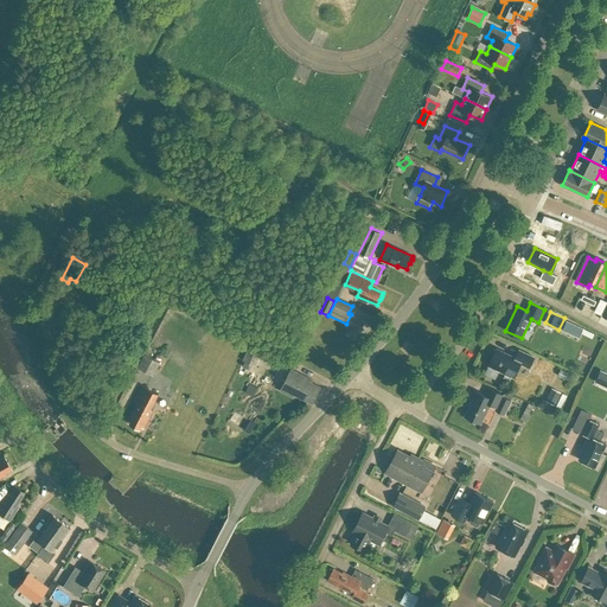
[(253,340),(243,360),(255,366),(264,346),(253,340)]
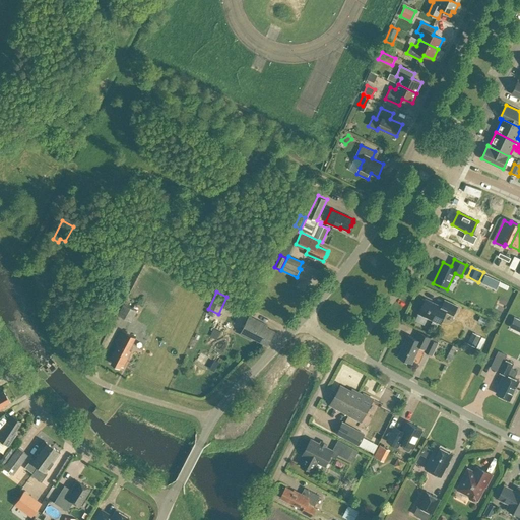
[(152,302),(151,305),(160,309),(165,301),(163,300),(165,296),(156,293),(152,302)]
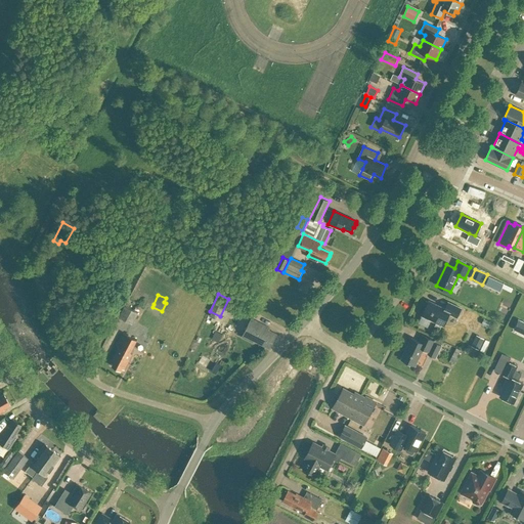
[(456,317),(462,308),(448,302),(445,308),(441,306),(440,308),(436,306),(437,304),(429,301),(428,302),(426,301),(423,307),(426,308),(422,315),(443,325),(449,314),(456,317)]
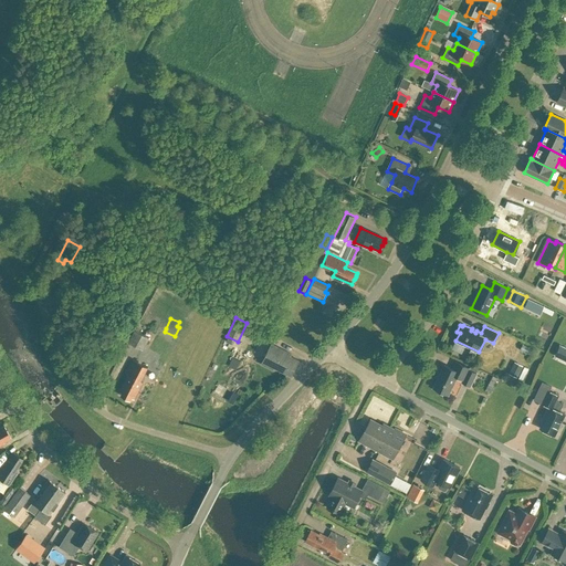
[(127,344),(143,350),(148,338),(134,332),(127,344)]
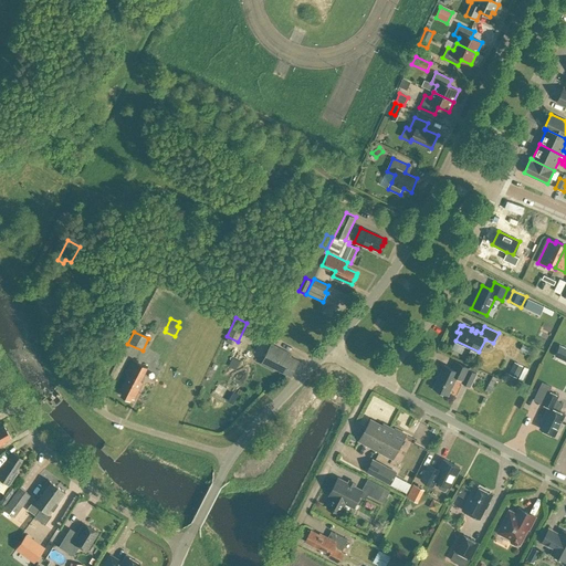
[(292,377),(300,360),(290,356),(292,354),(271,344),(261,364),(273,370),(274,368),(292,377)]
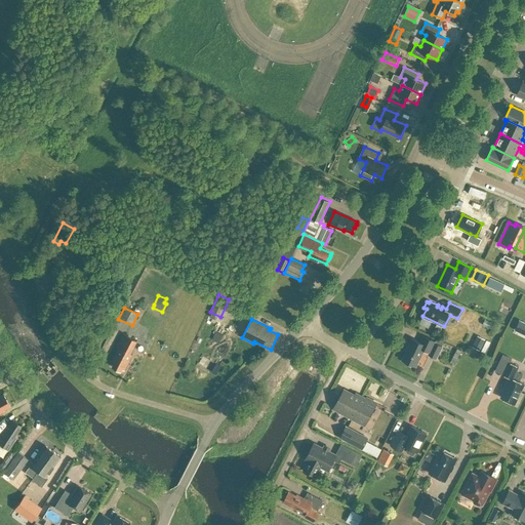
[(489,328),(491,323),(485,319),(482,325),(489,328)]
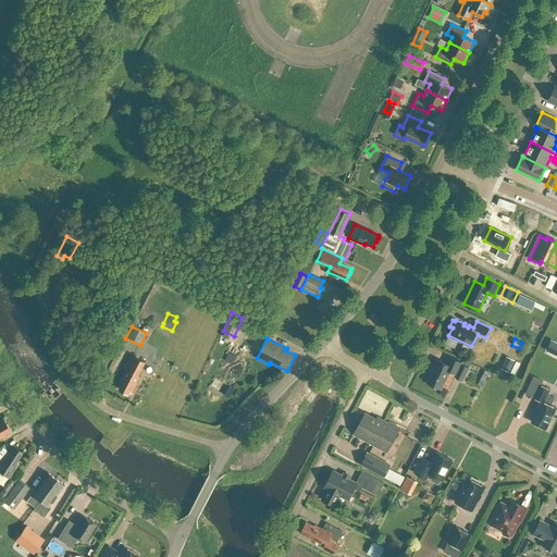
[(236,356),(239,349),(233,346),(230,353),(236,356)]
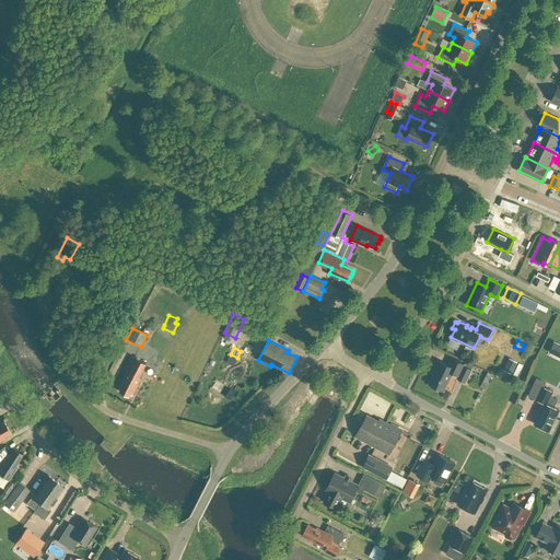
[(146,363),(131,356),(124,370),(127,371),(118,387),(121,388),(119,392),(129,396),(130,394),(133,395),(141,378),(139,377),(146,363)]
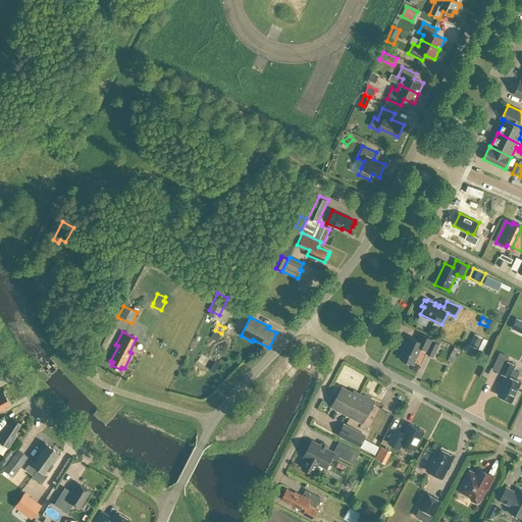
[(474,333),(469,345),(477,348),(482,337),(474,333)]
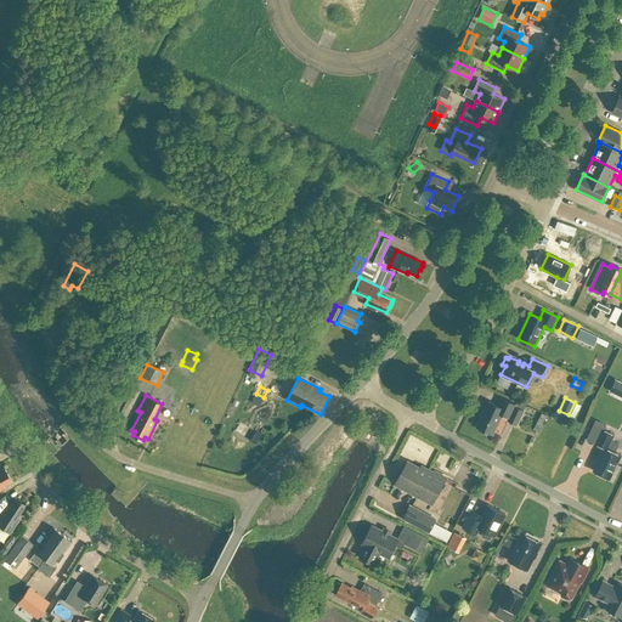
[(525,411),(515,406),(516,405),(502,399),(498,406),(488,401),(476,427),(493,434),(502,414),(509,418),(508,420),(518,425),(525,411)]
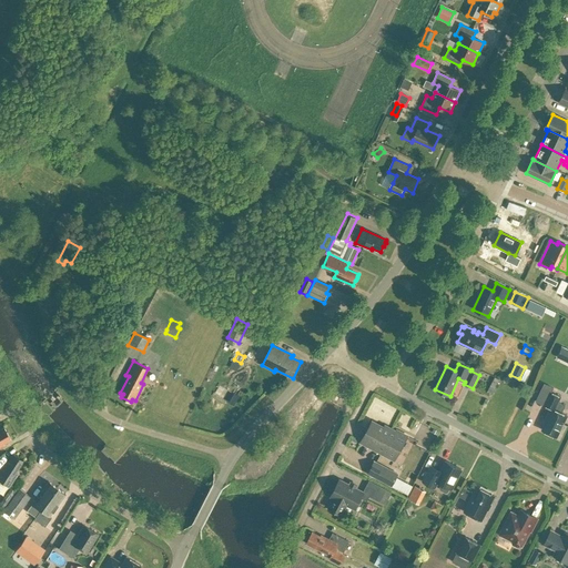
[(495,377),(487,392),(492,394),(499,379),(495,377)]
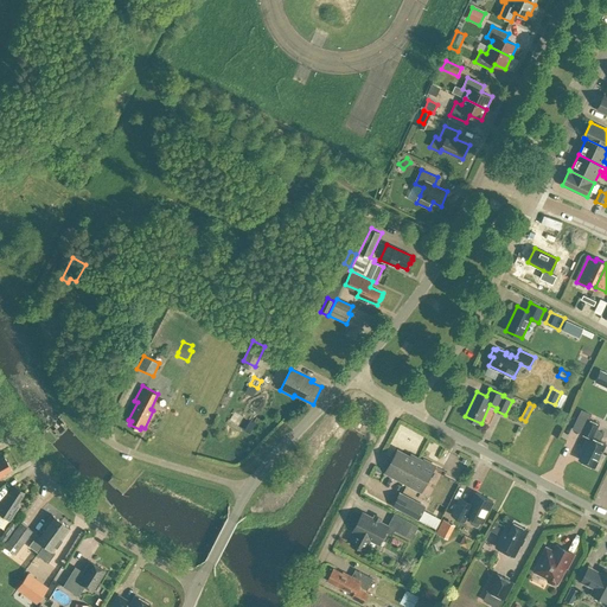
[(599,425),(588,420),(582,433),(588,436),(581,451),(582,452),(579,459),(595,467),(606,445),(600,441),(604,434),(596,430),(599,425)]
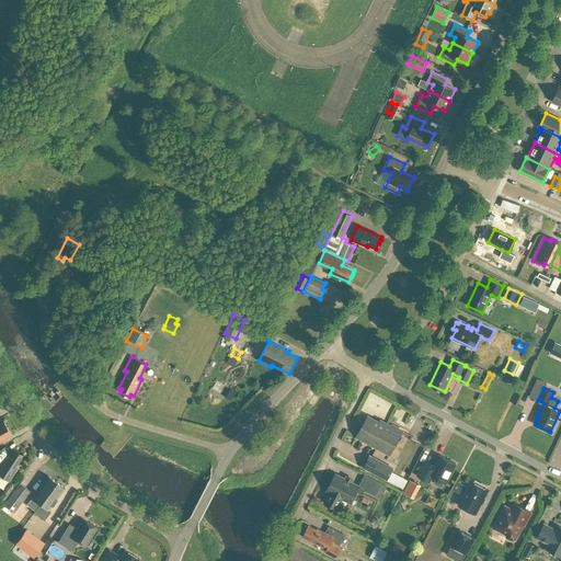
[(390,455),(403,431),(391,425),(391,426),(380,420),(379,422),(367,415),(356,436),(390,455)]
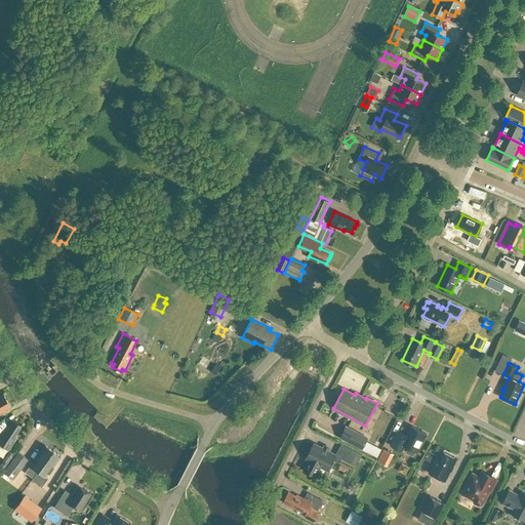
[(2,409),(9,406),(3,395),(0,396),(0,412),(2,411),(2,409)]
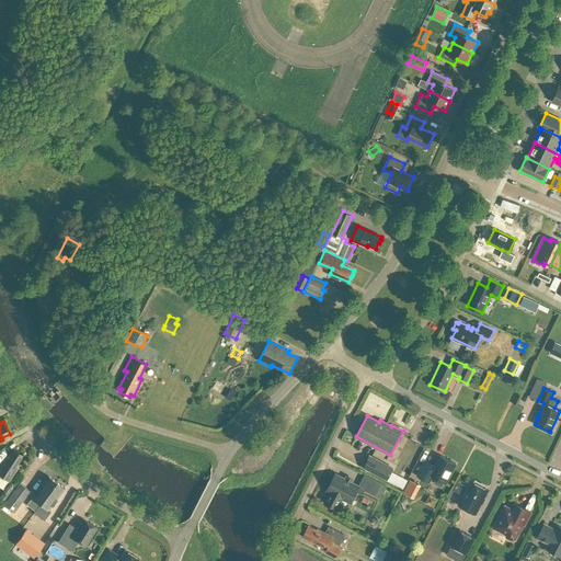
[(15,466),(22,455),(13,449),(9,458),(7,456),(0,465),(0,474),(9,481),(18,467),(15,466)]
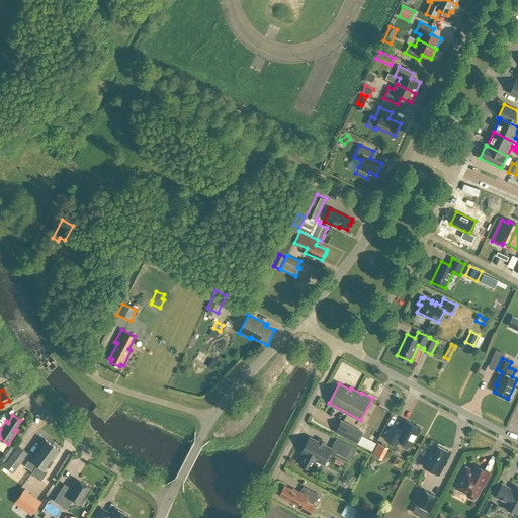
[(363,432),(342,420),(335,432),(357,443),(372,451),(376,443),(361,435),(363,432)]
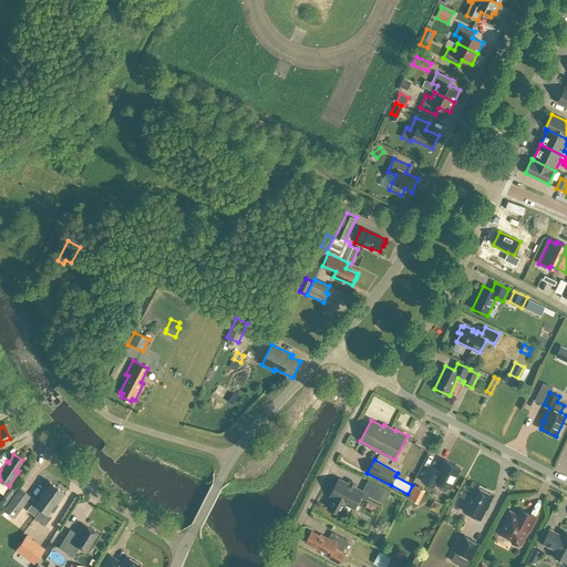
[(461,468),(445,460),(440,470),(431,464),(422,481),(434,487),(436,481),(451,488),(461,468)]
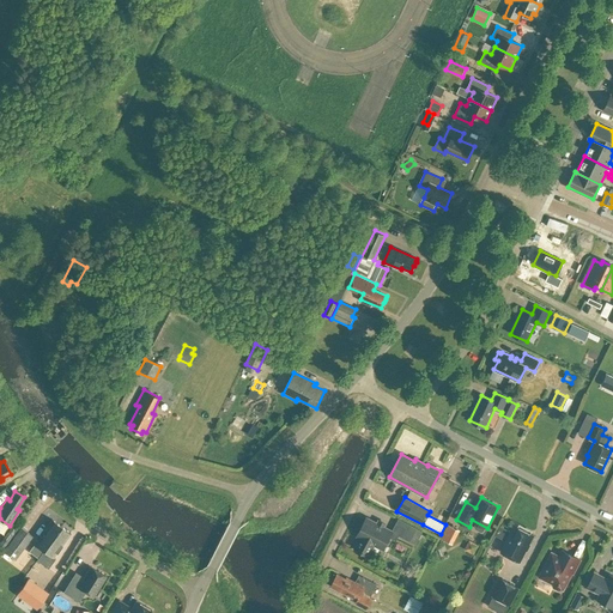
[(37,558),(61,526),(52,520),(34,544),(29,540),(32,536),(20,528),(10,544),(2,552),(14,560),(24,548),(37,558)]
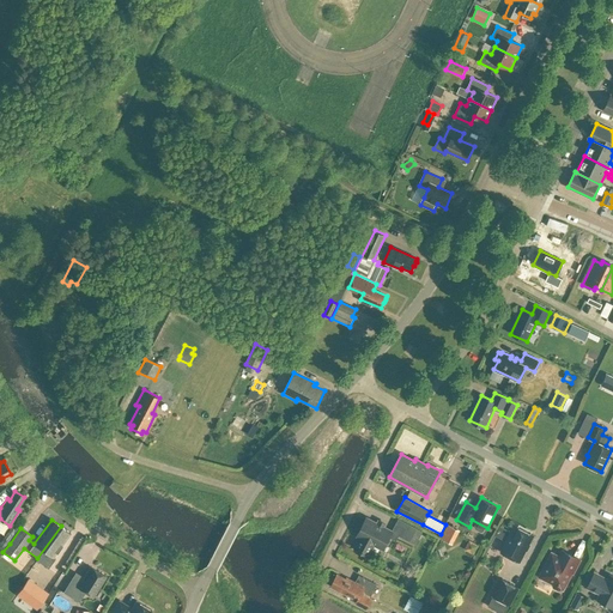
[(383,548),(392,532),(369,520),(360,536),(362,538),(356,548),(369,554),(374,544),(383,548)]
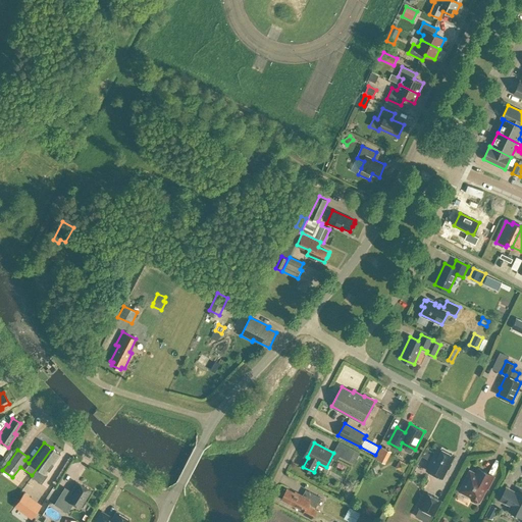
[(385,463),(392,452),(381,447),(375,458),(385,463)]
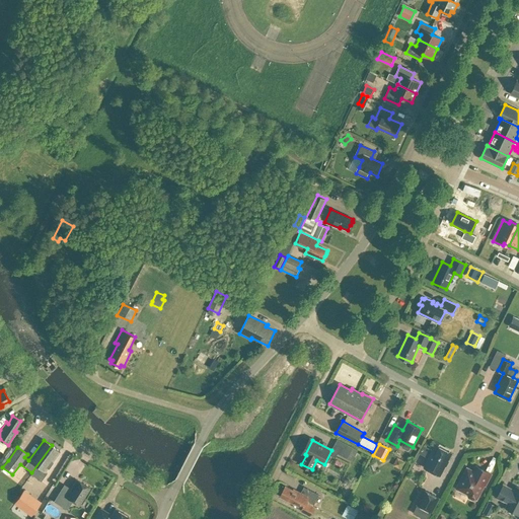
[(440,475),(445,465),(445,464),(447,461),(452,452),(436,444),(424,467),(440,475)]
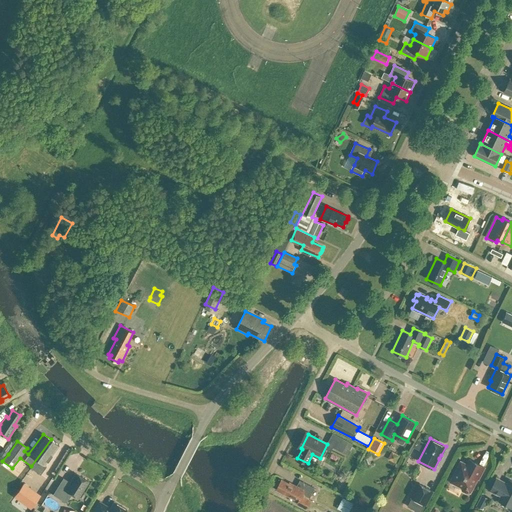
[(59,445),(51,439),(31,466),(30,468),(40,475),(46,466),(44,465),(59,445)]
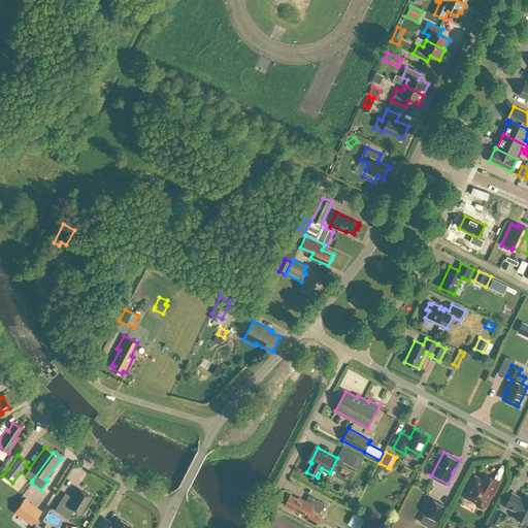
[(351,465),(355,467),(357,463),(360,465),(364,457),(357,453),(351,465)]
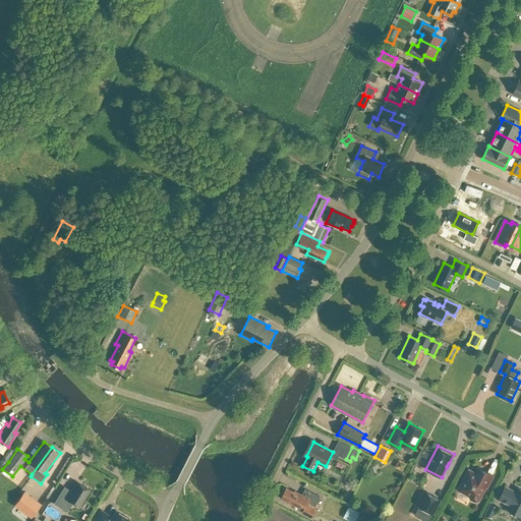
[(487,487),(494,475),(478,467),(475,473),(469,470),(458,490),(470,496),(471,500),(475,501),(479,501),(486,487),(487,487)]
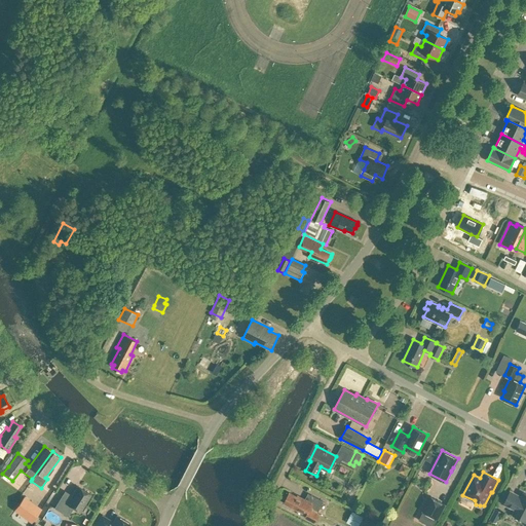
[(29,497),(36,488),(30,483),(22,492),(29,497)]
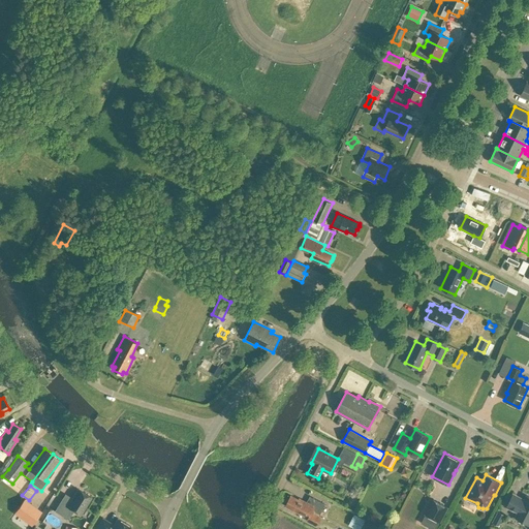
[(91,497),(78,489),(69,502),(63,498),(55,510),(68,520),(73,510),(81,515),(91,497)]
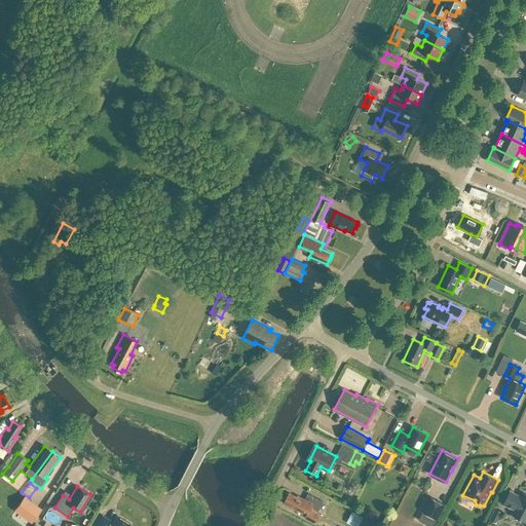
[(525,521),(525,494),(523,493),(521,496),(511,491),(503,504),(515,510),(513,514),(525,521)]
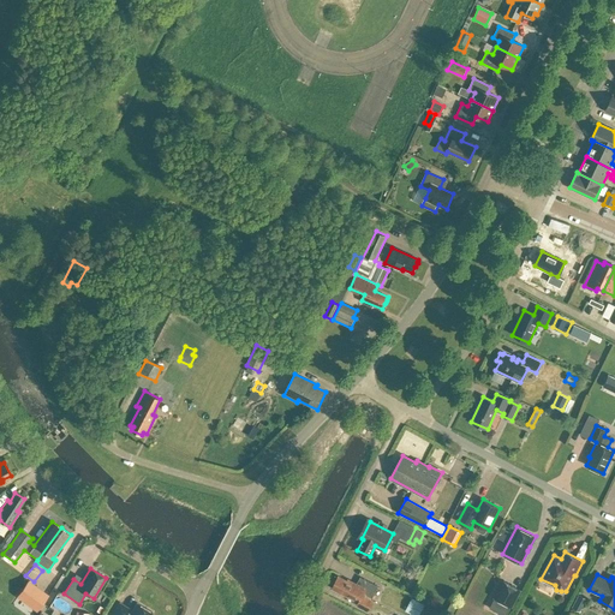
[(347,580),(339,575),(336,580),(334,580),(333,585),(333,586),(332,589),(358,602),(357,604),(369,611),(374,601),(371,599),(378,586),(364,579),(360,586),(348,579),(347,580)]
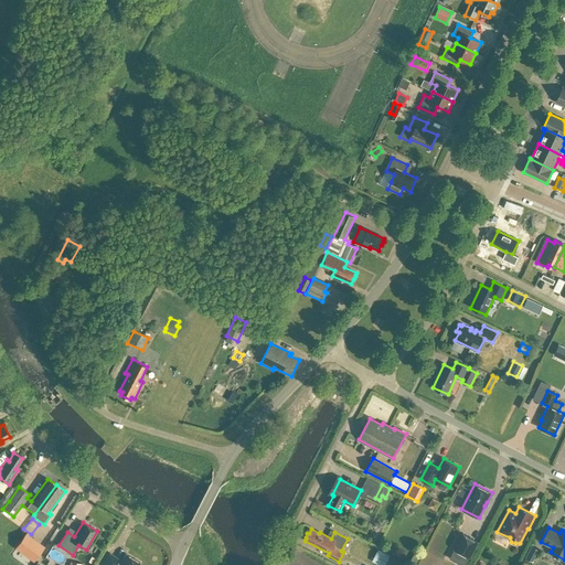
[(479,542),(461,532),(454,548),(455,550),(449,558),(461,564),(465,564),(469,557),(470,557),(479,542)]
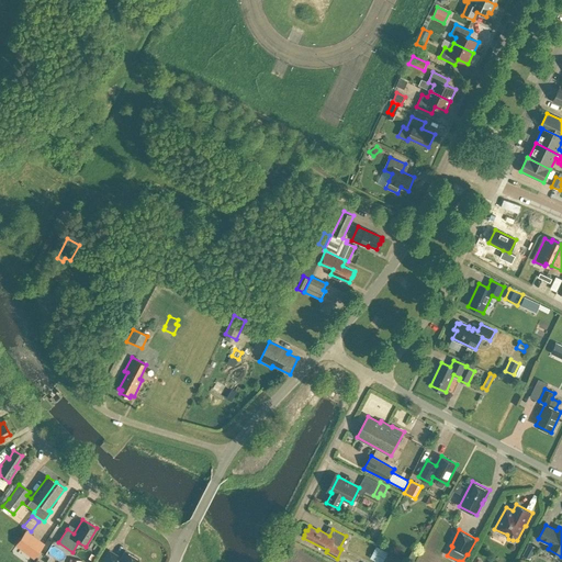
[(137,561),(139,559),(124,551),(121,558),(109,550),(101,561),(137,561)]
